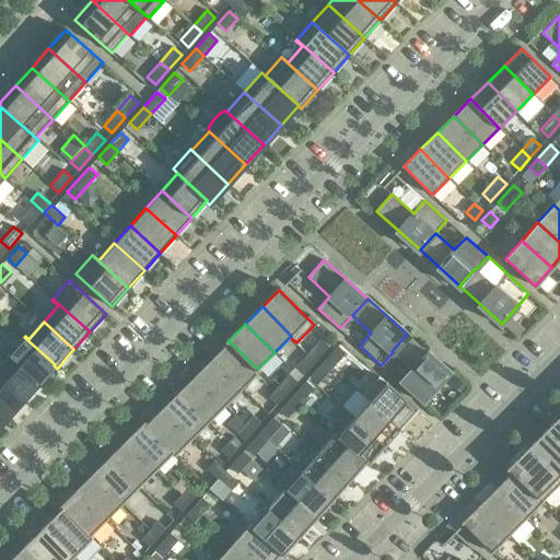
[(422,403),(450,372),(407,334),(392,351),(393,352),(411,370),(400,383),(422,403)]
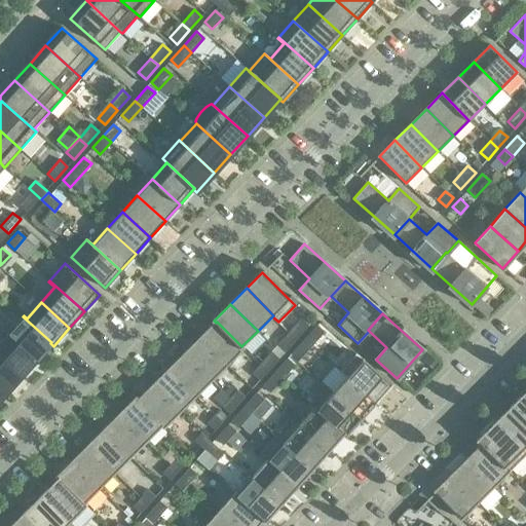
[(51,342),(23,316),(8,333),(36,359),(50,343),(51,342)]
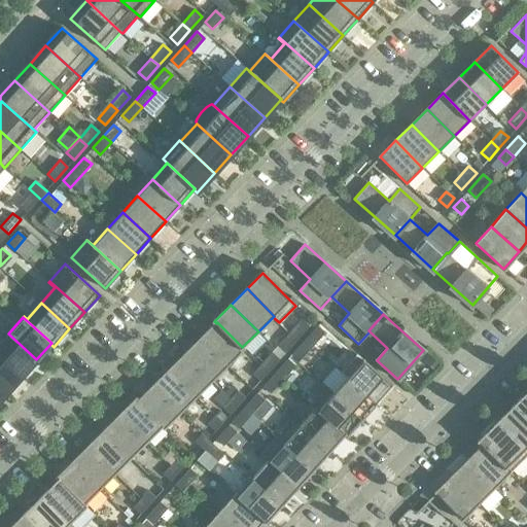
[(309,325),(302,319),(290,331),(297,339),(309,325)]
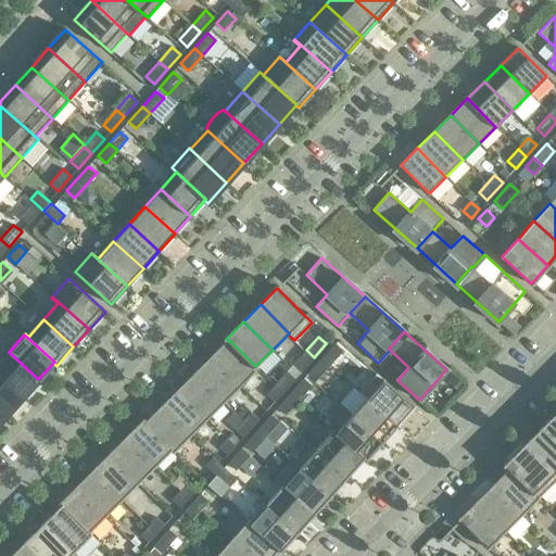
[(258,367),(256,365),(255,366),(229,340),(228,341),(213,356),(241,384),(258,367)]
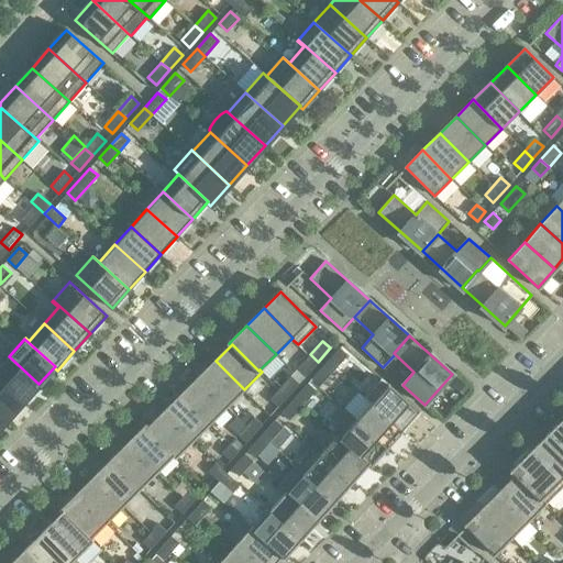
[(334,368),(348,355),(339,348),(327,362),(334,368)]
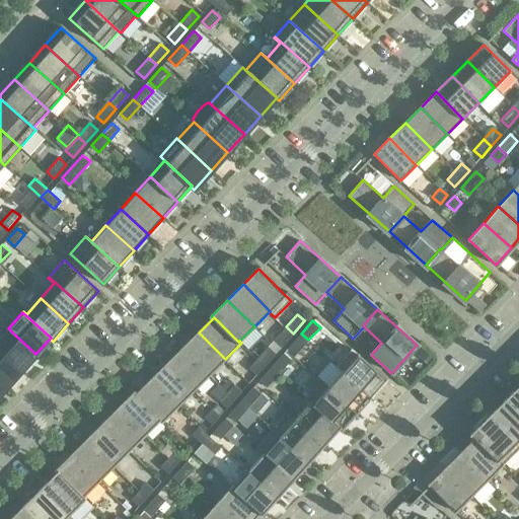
[(281,348),(293,334),(286,326),(274,341),(281,348)]
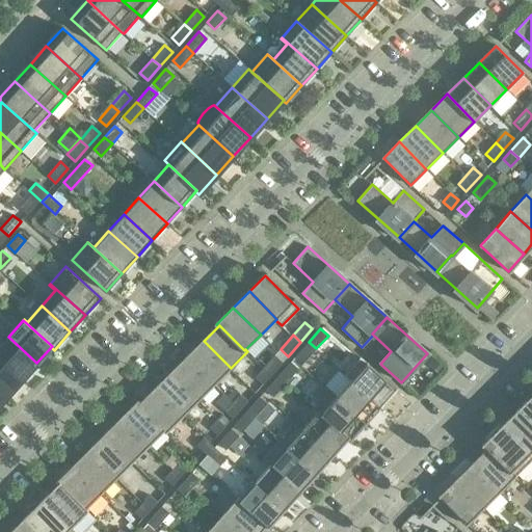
[(36,363),(8,337),(0,345),(0,360),(22,379),(36,363)]
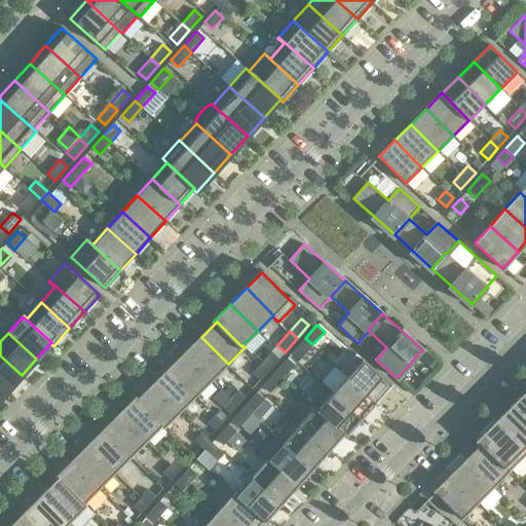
[(228,364),(201,337),(185,352),(212,380),(228,364)]
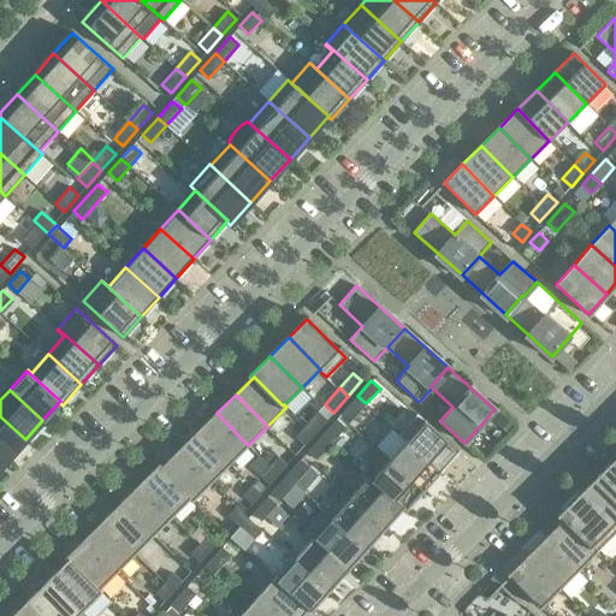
[(351,420),(366,403),(357,396),(343,412),(351,420)]
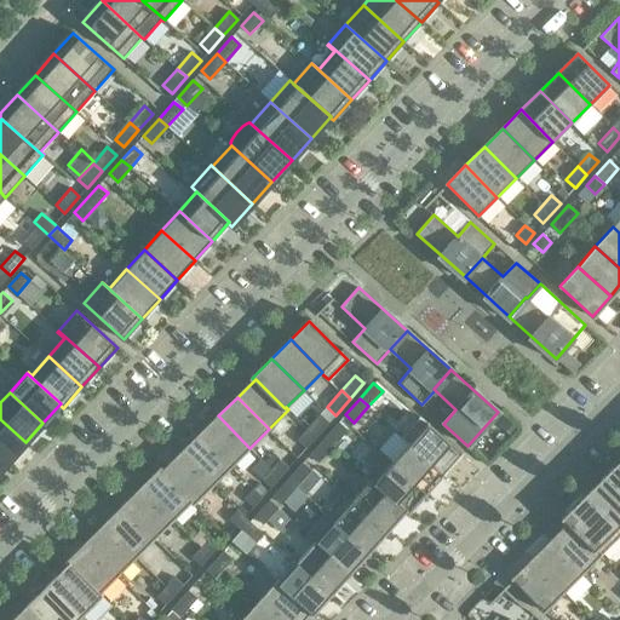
[(315,438),(329,423),(320,414),(306,430),(315,438)]
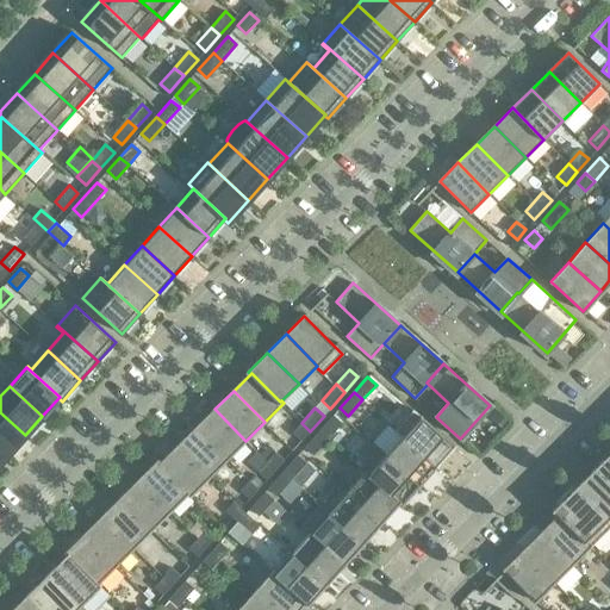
[(246,441),(215,409),(197,428),(228,459),(246,441)]
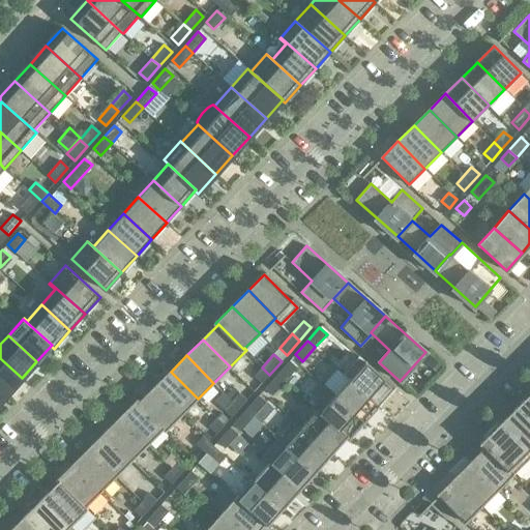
[(378,404),(393,387),(359,355),(344,373),(378,404)]
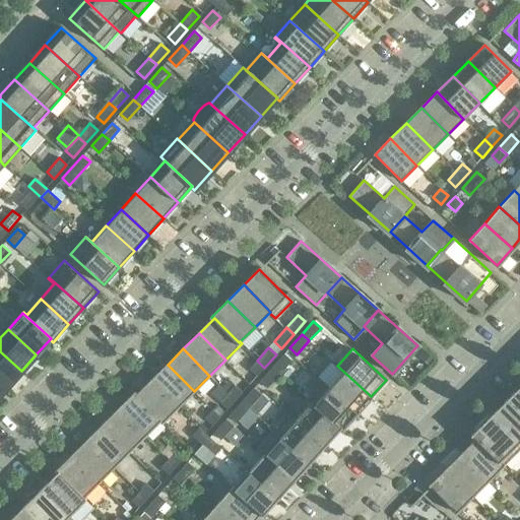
[(21,371),(0,351),(0,381),(7,387),(21,371)]
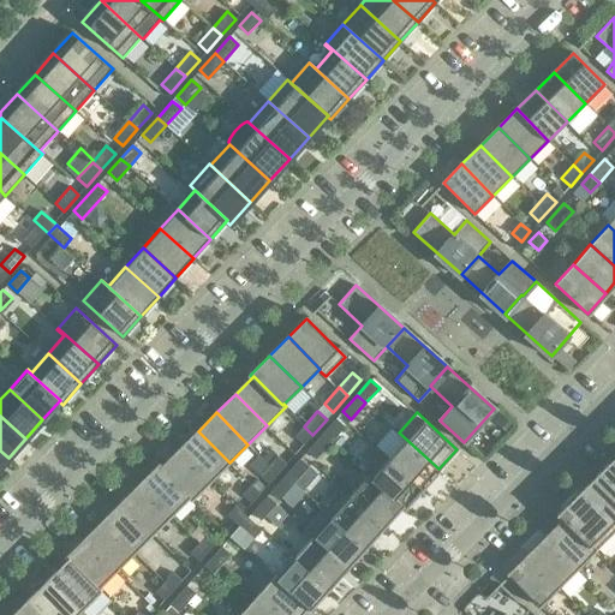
[(345,427),(335,418),(322,434),(330,442),(345,427)]
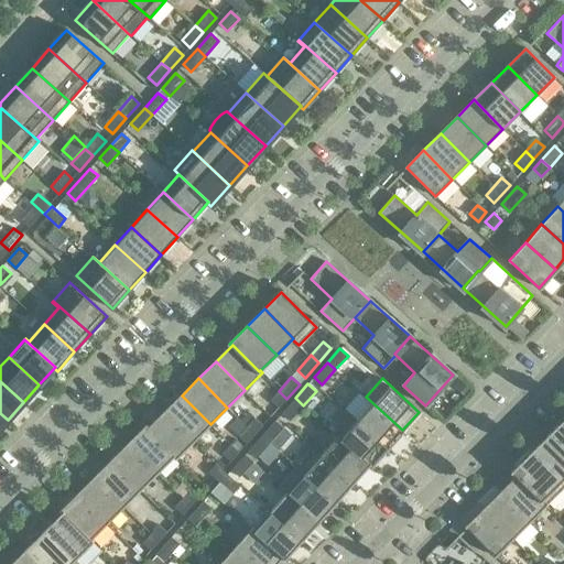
[(279,408),(286,399),(279,391),(270,400),(279,408)]
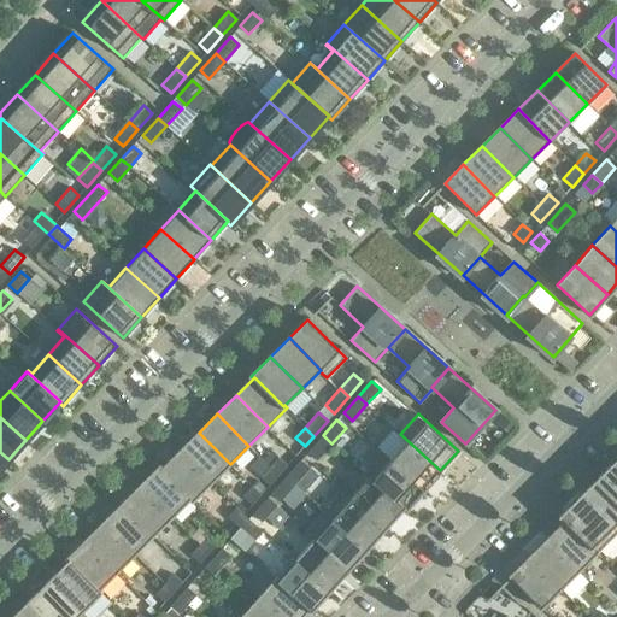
[(230,464),(199,433),(181,451),(212,482),(230,464)]
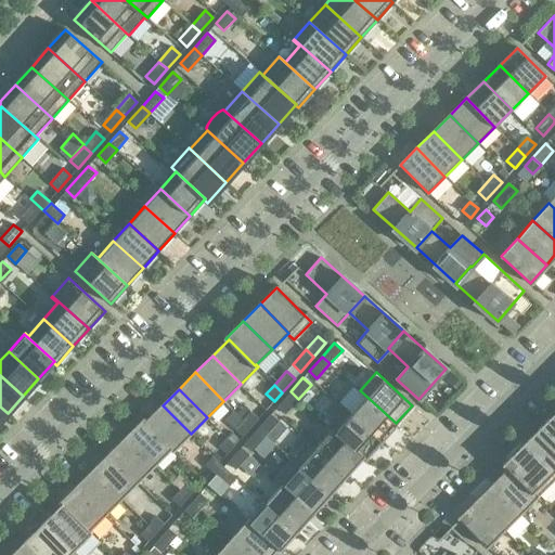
[(396,423),(360,390),(359,391),(365,397),(351,413),(345,408),(344,408),(381,440),(396,423)]
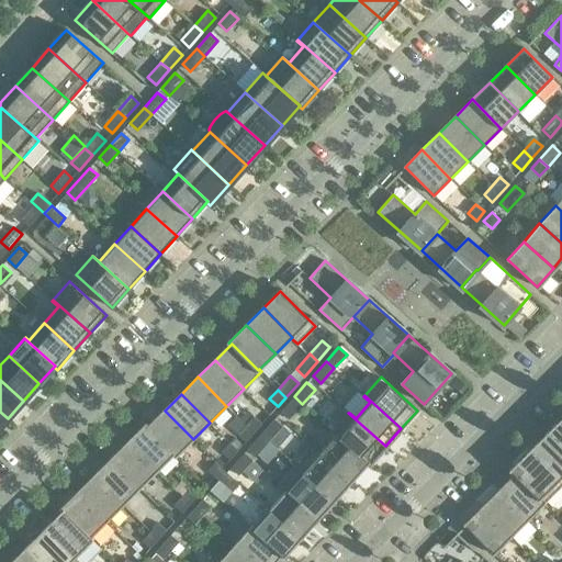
[(289,419),(302,404),(294,396),(280,412),(289,419)]
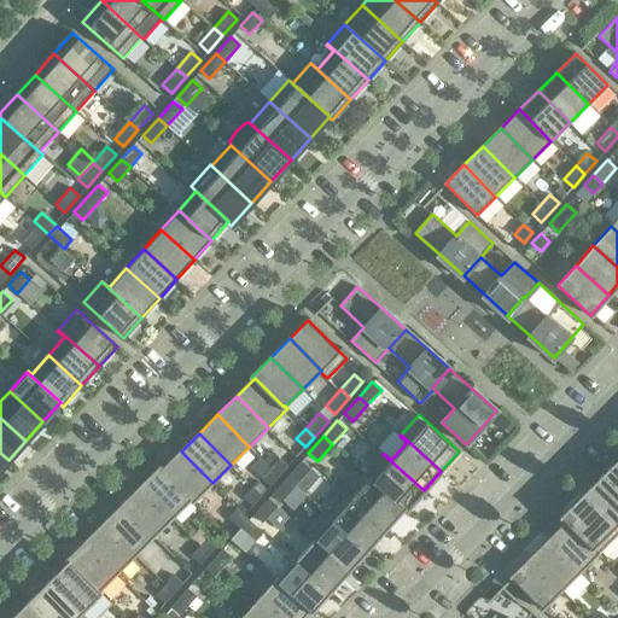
[(213,483),(181,452),(163,468),(162,470),(193,502),(213,483)]
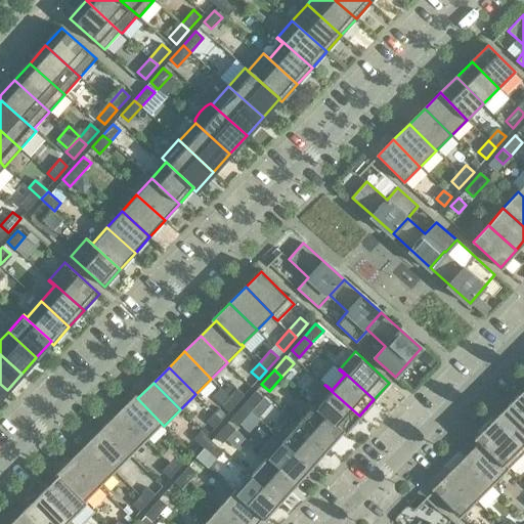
[(359,416),(324,385),(310,402),(342,430),(341,431),(344,434),(359,416)]
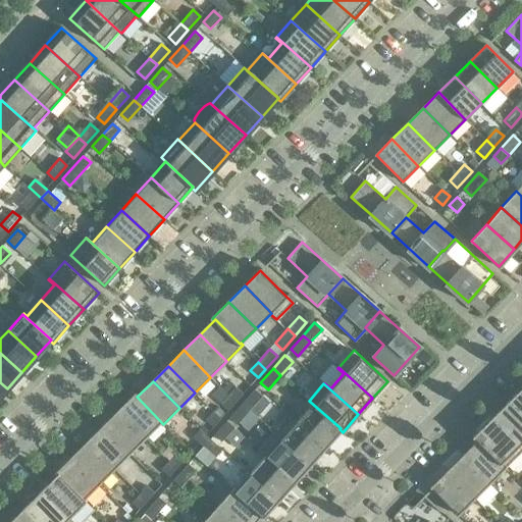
[(220,403),(228,410),(243,394),(236,386),(220,403)]
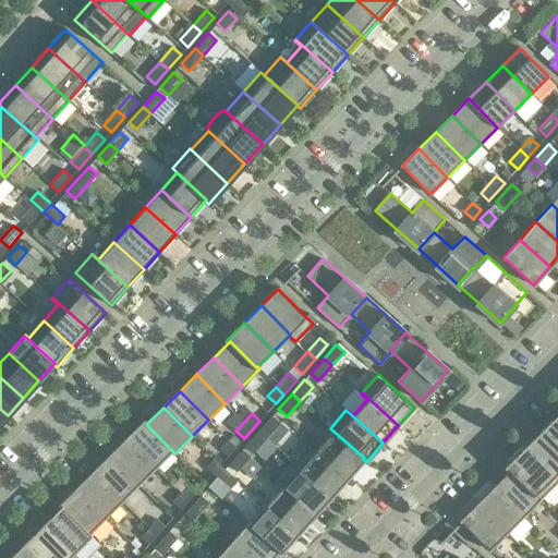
[(557,415),(544,429),(557,443),(557,415)]
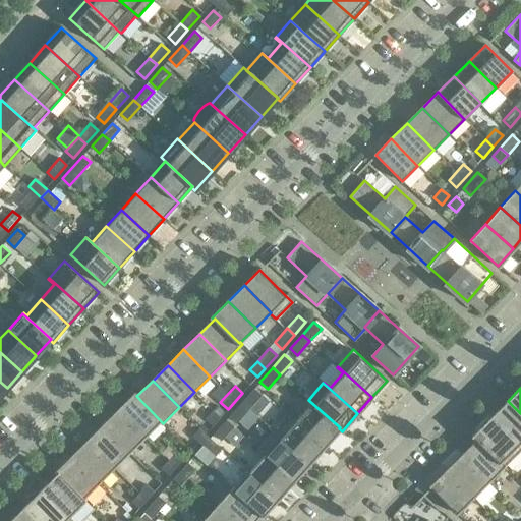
[(262,395),(254,389),(242,402),(249,409),(262,395)]
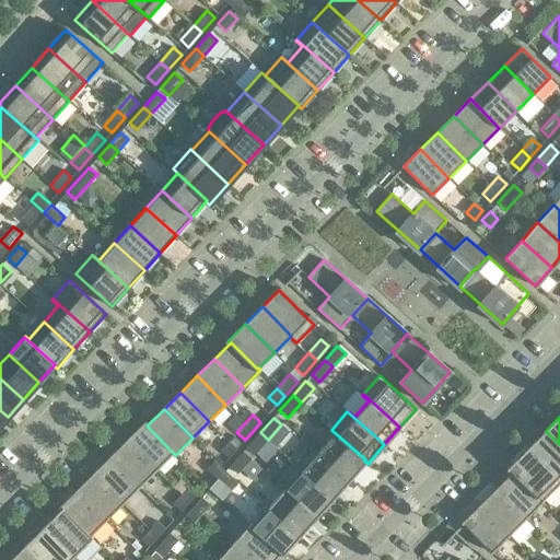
[(147,426),(148,424),(146,422),(128,441),(156,469),(172,454),(174,456),(175,455),(147,426)]
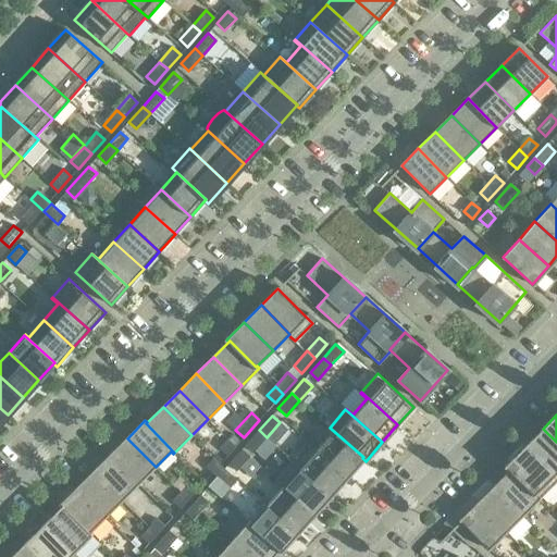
[(363,457),(330,428),(329,429),(332,432),(318,448),(311,442),(310,443),(347,475),(362,458),(363,457)]
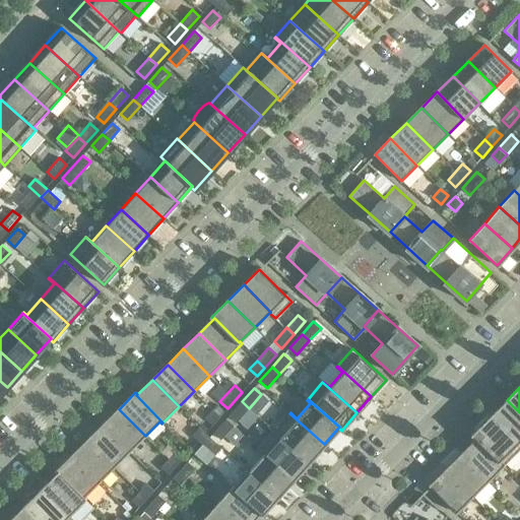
[(519,412),(507,400),(491,417),(519,447),(519,412)]
